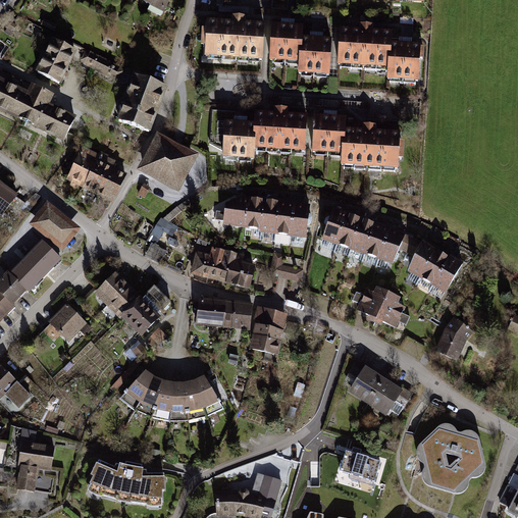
[(143,0),(162,10),(166,0),(143,0)]
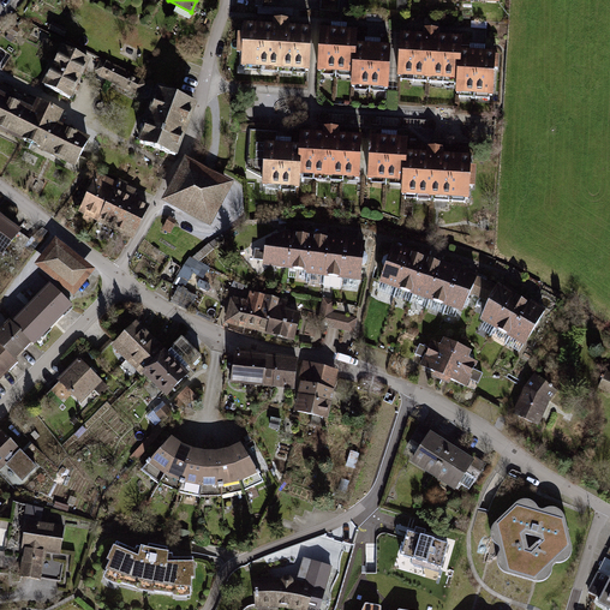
[(318,0),(317,10),(336,10),(336,0),(318,0)]
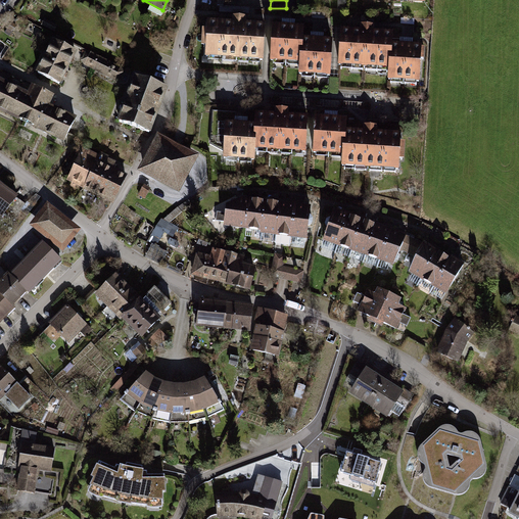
[(264,21),(206,18),(203,54),(262,57),(264,21)]
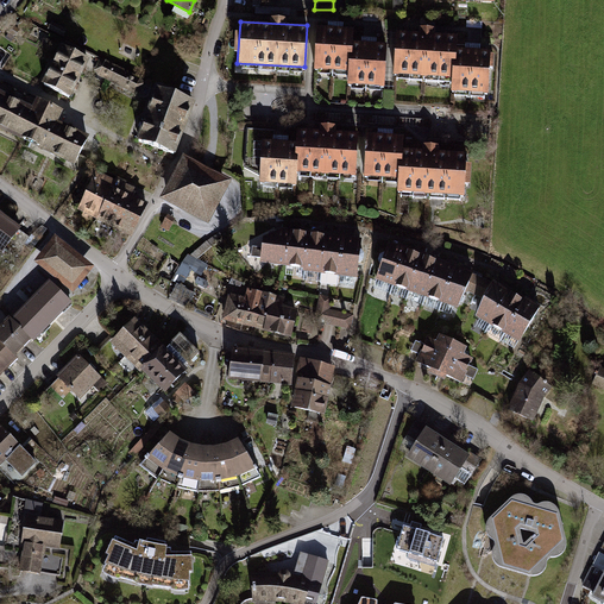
[(316,26),(313,69),(348,70),(350,41),(351,27),(316,26)]
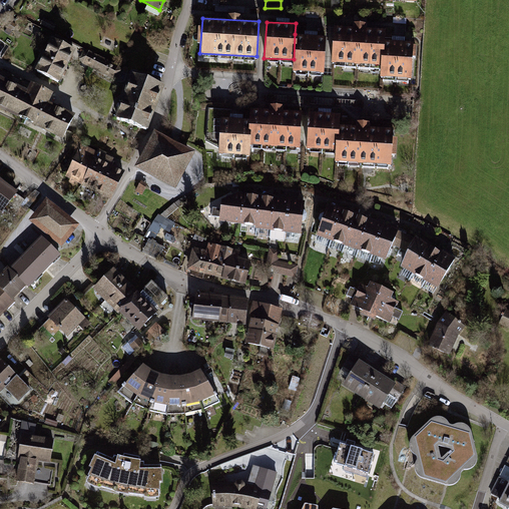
[(334,25),(331,62),(381,66),(382,39),(383,28),(365,27),(366,22),(353,22),(353,26),(334,25)]
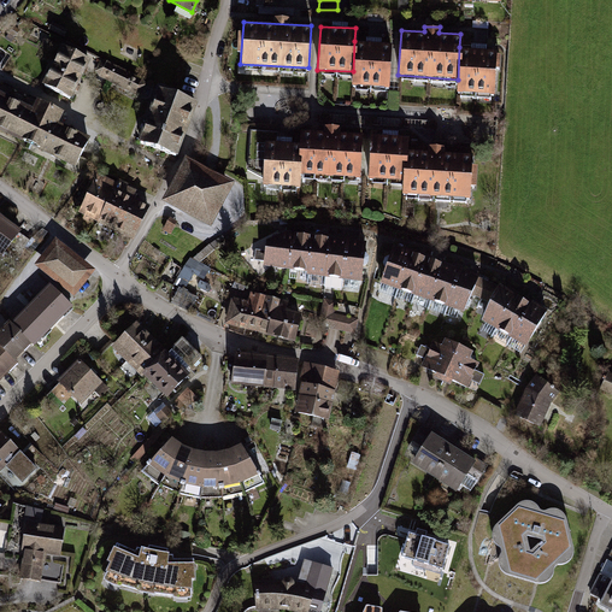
[(389,41),(354,41),(353,71),(352,83),(388,86),(389,41)]
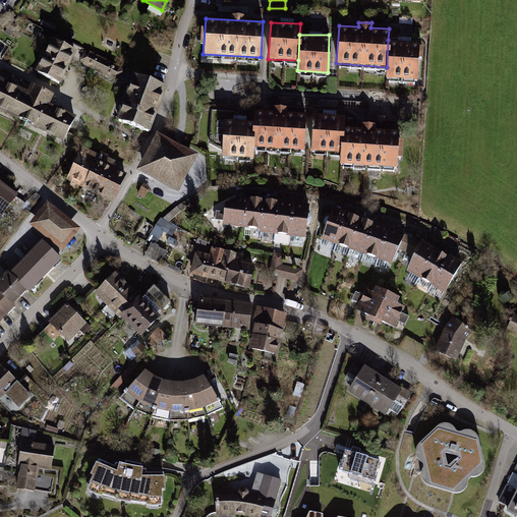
[(77,49),(52,37),(35,71),(61,83),(77,49)]
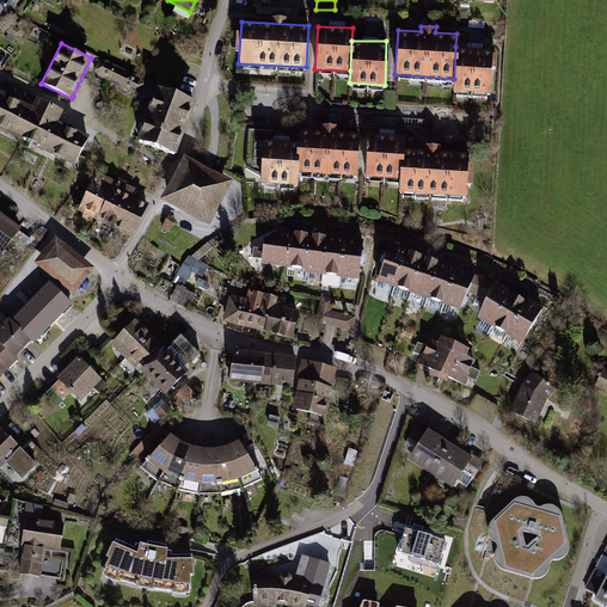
[(455,47),(454,79),(453,93),(490,94),(494,49),(455,47)]
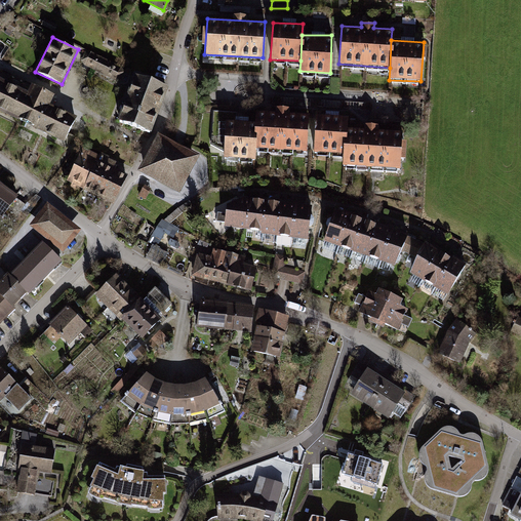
[(124,70),(87,50),(80,63),(117,82),(124,70)]
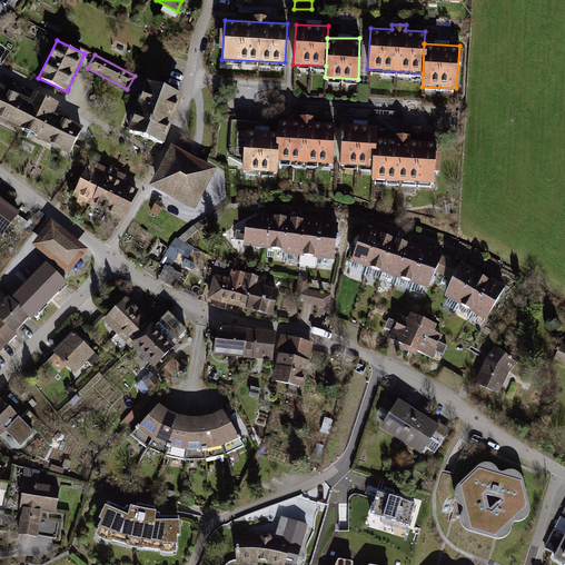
[(178,92),(145,80),(127,131),(160,142),(178,92)]
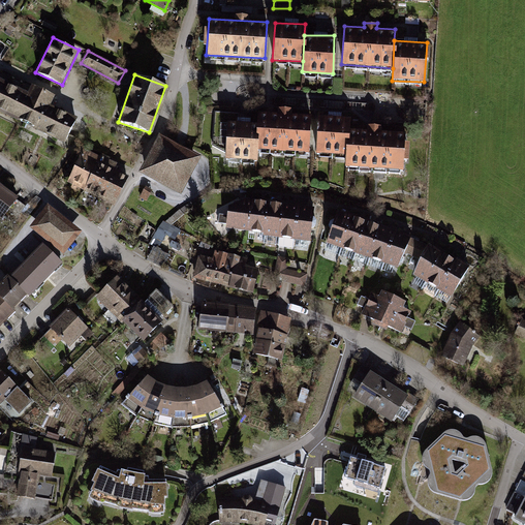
[(0,117),(60,146),(73,114),(49,103),(52,95),(23,83),(20,88),(0,80),(0,117)]
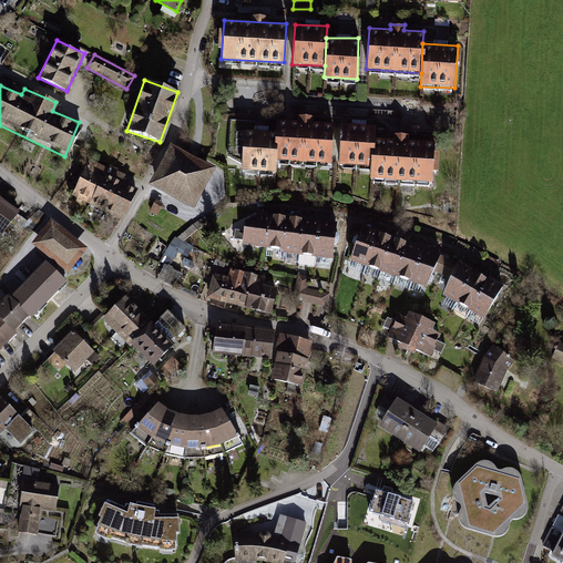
[(275,130),(273,160),(330,163),(333,122),(313,121),(313,115),(297,115),(297,121),(276,121),(275,130)]
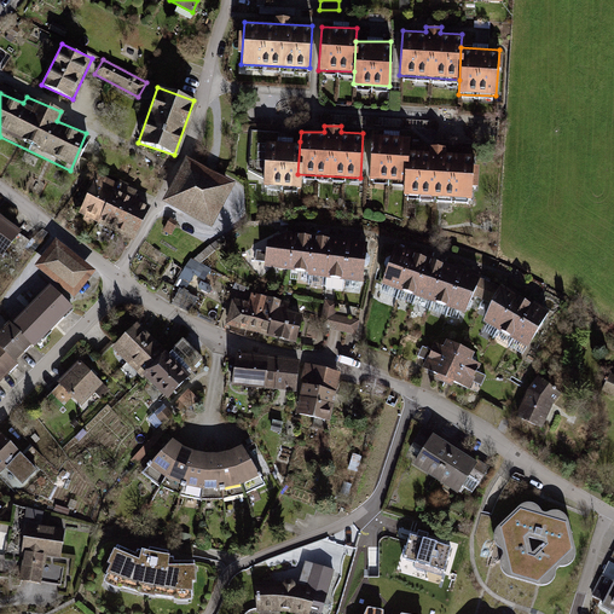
[(297,174),(300,142),(276,140),(277,133),(249,131),(245,169),(261,183),(297,186),(297,174)]
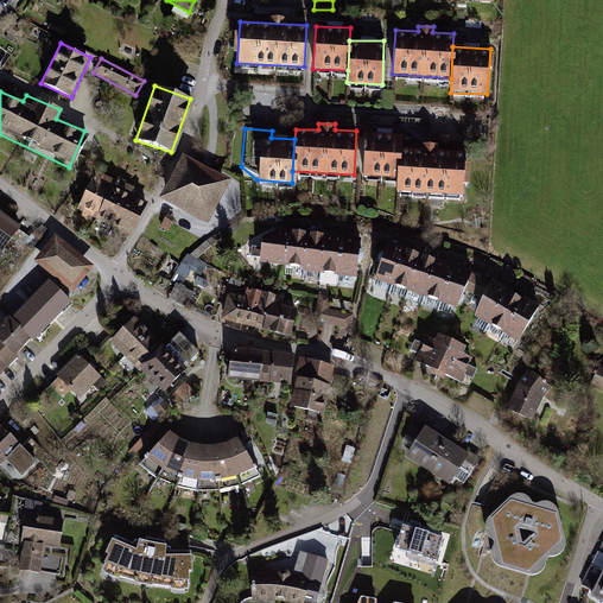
[(362,176),(398,178),(400,150),(401,133),(365,131),(362,176)]
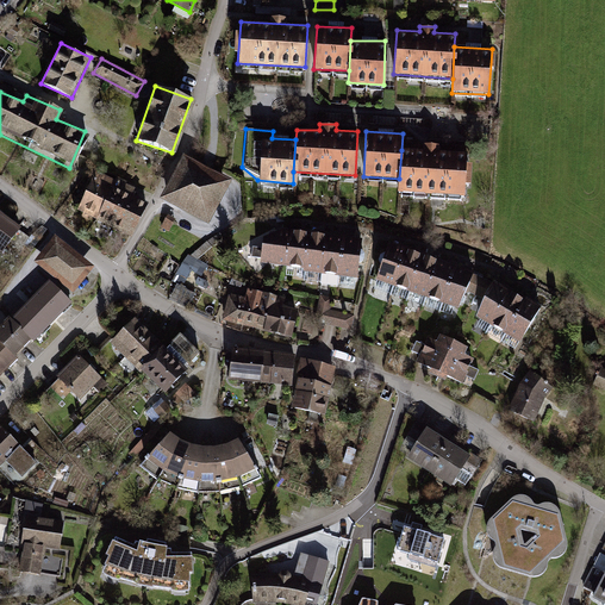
[(399,179),(398,195),(463,199),(467,153),(438,151),(438,143),(423,142),(423,151),(401,150),(399,179)]
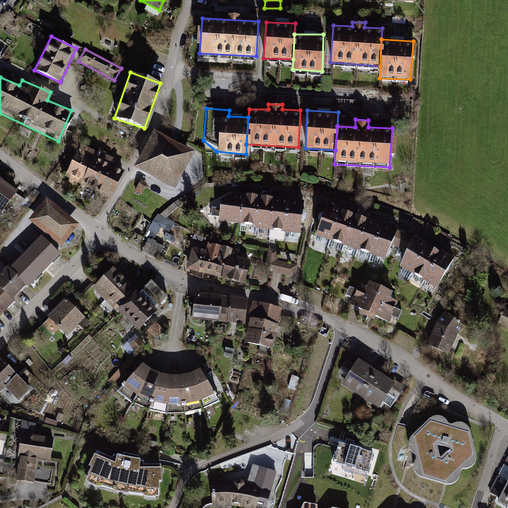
[(152,131),(133,166),(172,187),(191,151),(152,131)]
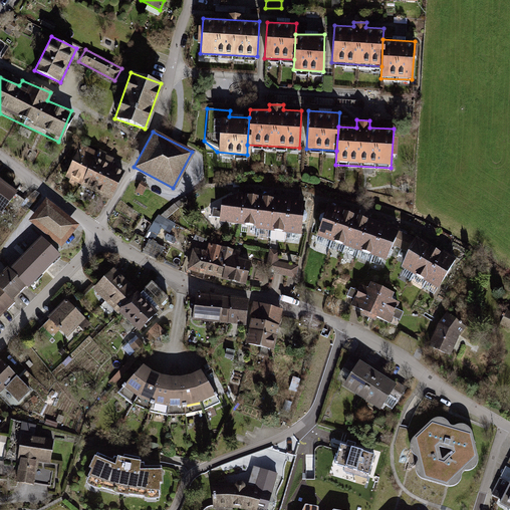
[(62,175),(78,183),(94,152),(78,144),(62,175)]
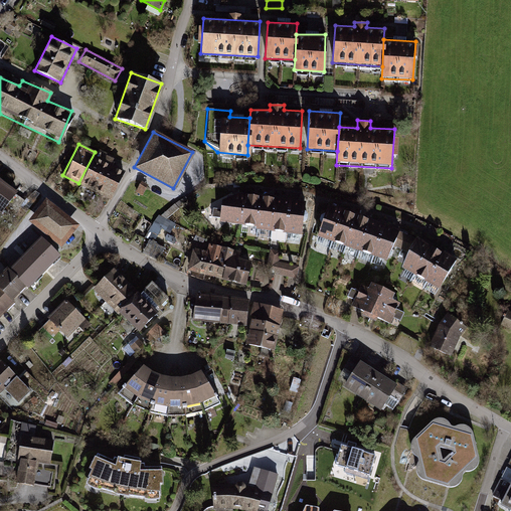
[(108,197),(123,165),(95,152),(78,183),(108,197)]
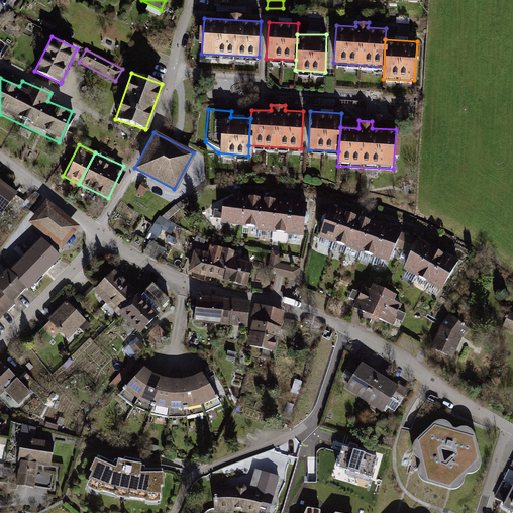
[(0,210),(13,193),(0,182),(0,210)]
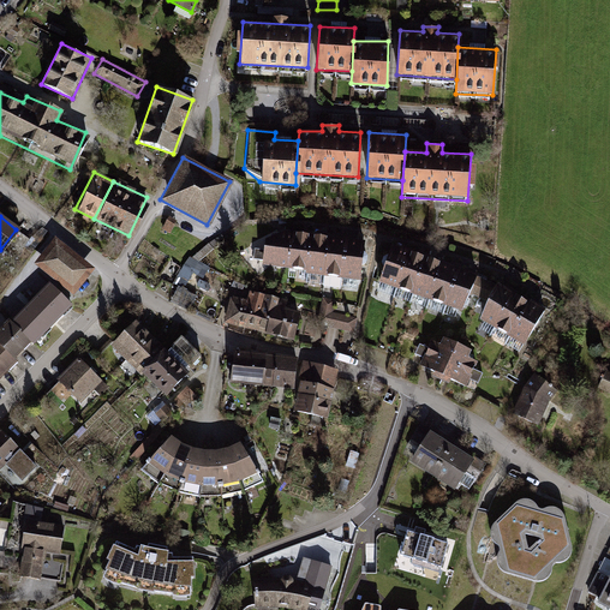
[(261,263),(286,268),(291,228),(283,228),(263,239),(263,249),(253,247),(252,257),(261,258),(261,263)]
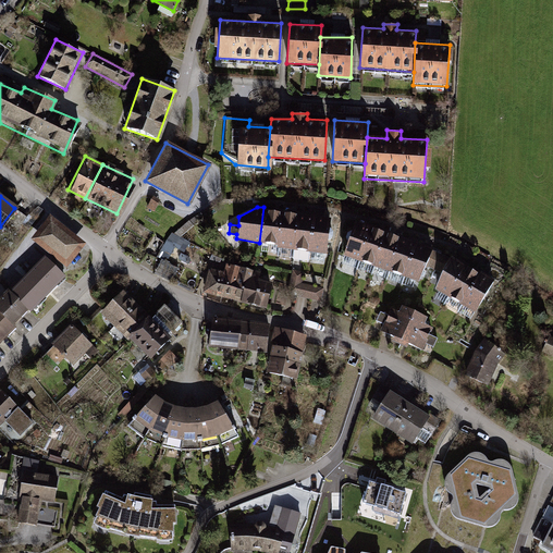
[(259,243),(277,245),(281,209),(263,207),(259,243)]
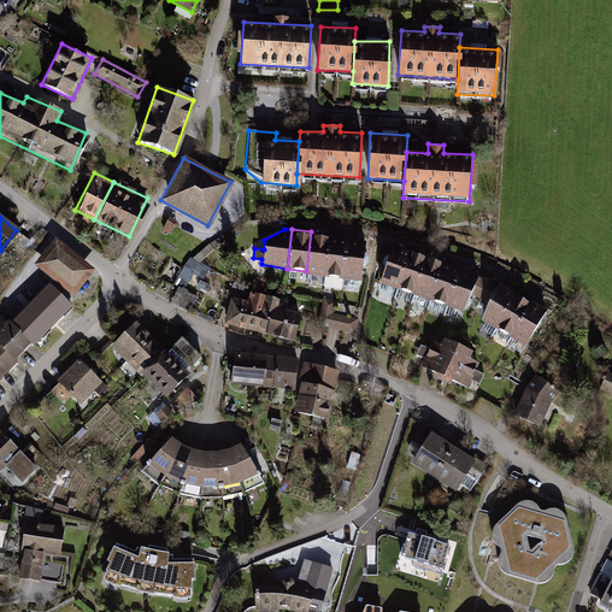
[(306,271),(323,274),(329,234),(311,231),(306,271)]
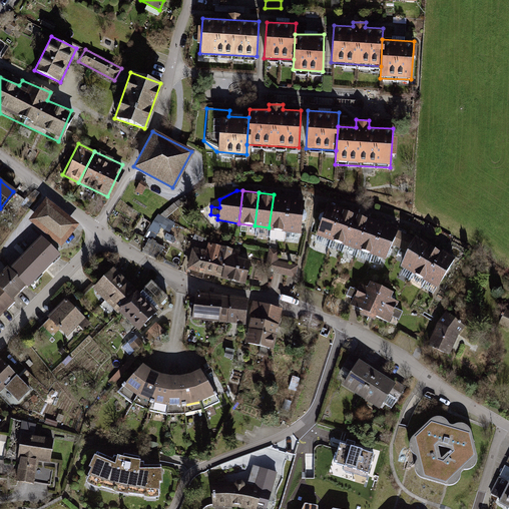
[(285,229),(288,196),(274,194),(269,227),(285,229)]
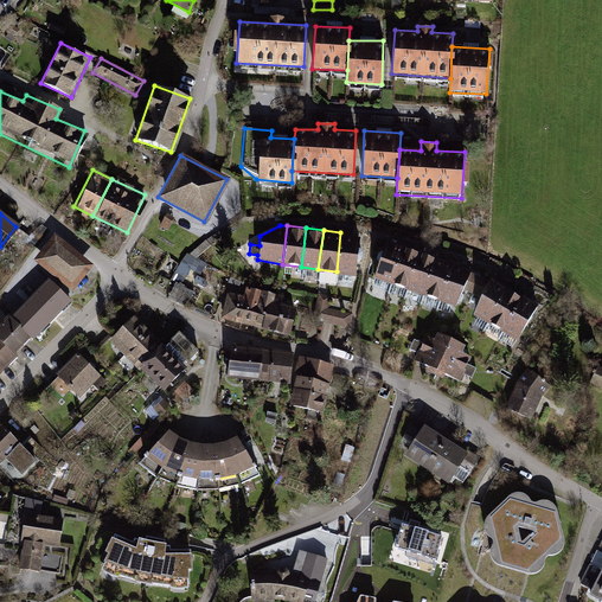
[(340,232),(337,271),(356,274),(359,235),(340,232)]
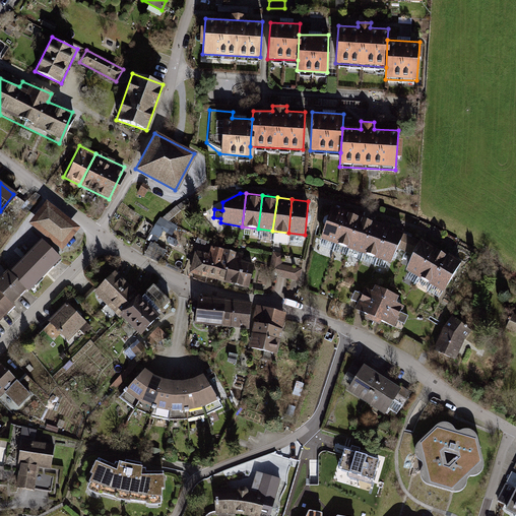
[(44,200),(26,220),(57,246),(74,226),(44,200)]
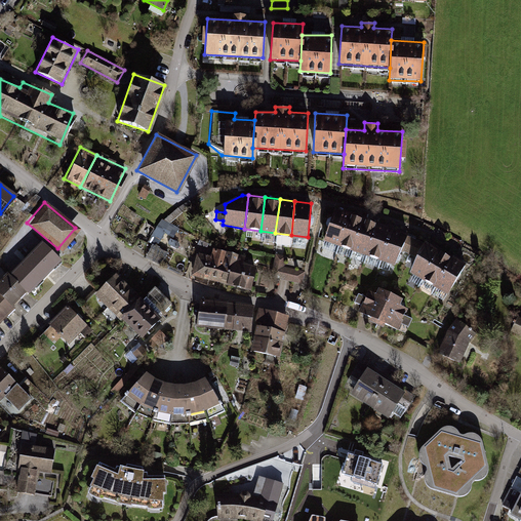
[(333,206),(323,239),(337,243),(348,210),(333,206)]
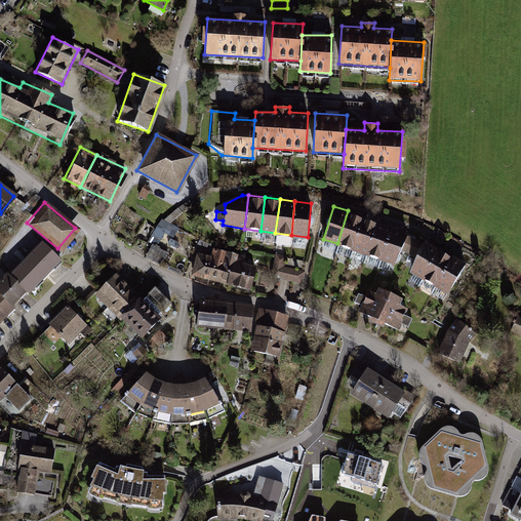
[(348,210),(337,243),(351,248),(362,215),(348,210)]
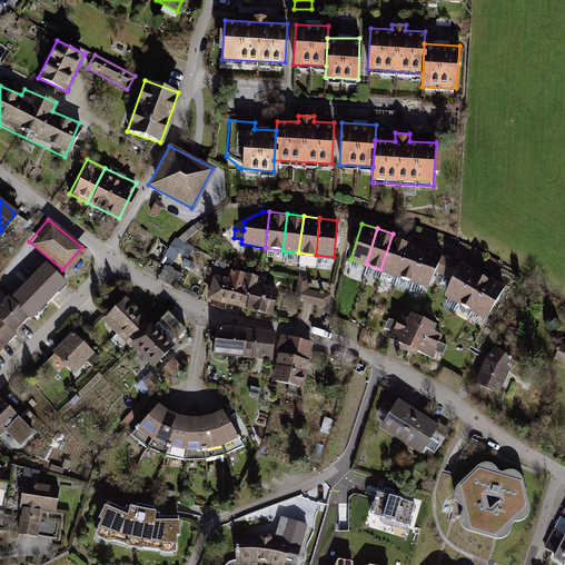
[(181,263),(190,245),(171,234),(161,253),(181,263)]
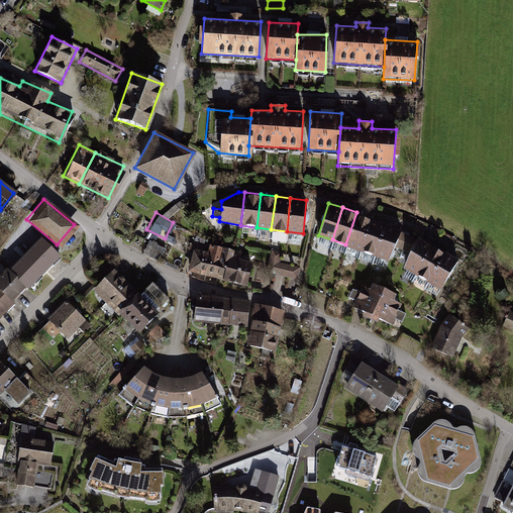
[(356,212),(345,244),(360,249),(370,216),(356,212)]
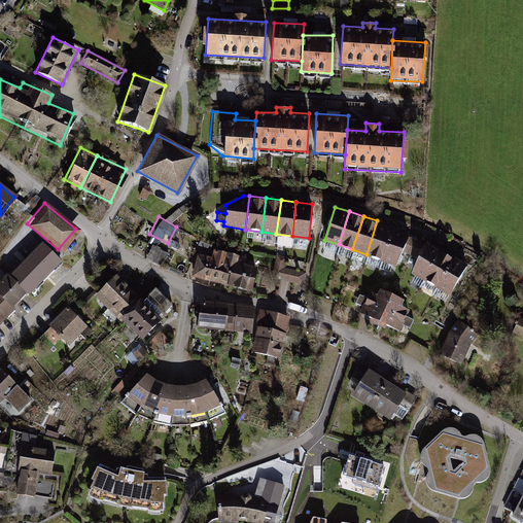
[(377,220),(367,254),(381,259),(392,227),(377,220)]
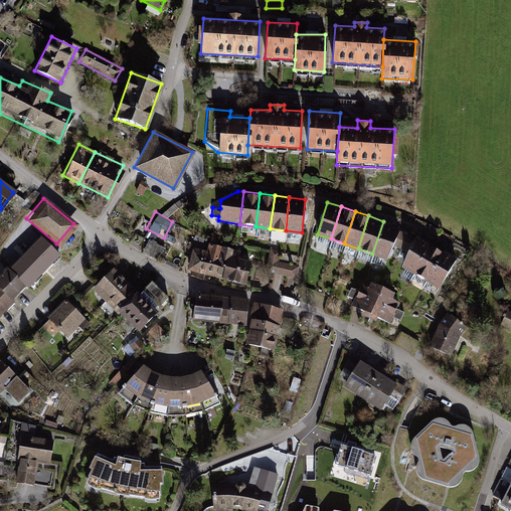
[(383,221),(372,253),(386,259),(392,245),(399,248),(406,231),(383,221)]
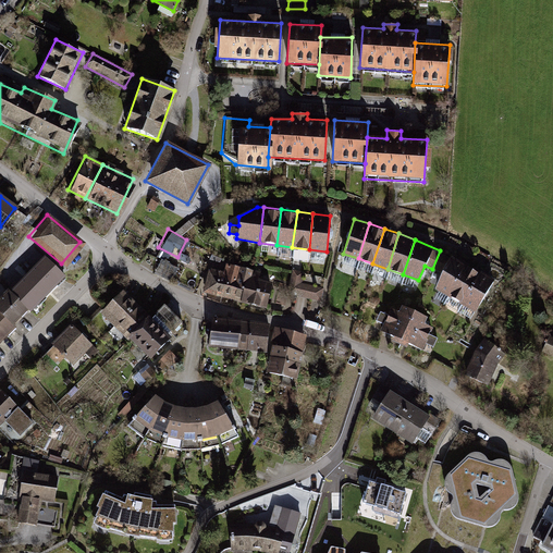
[(464,261),(440,250),(432,269),(441,272),(433,286),(446,294),(464,261)]
